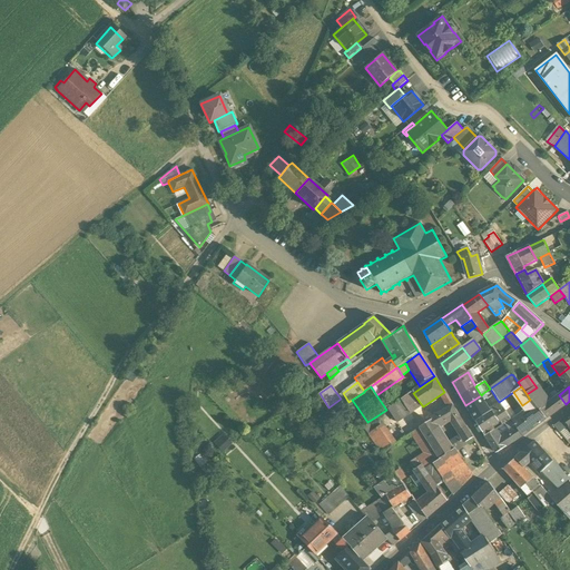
[(559,395),(548,402),(537,387),(527,394),(530,400),(534,405),(546,420),(566,404),(559,395)]
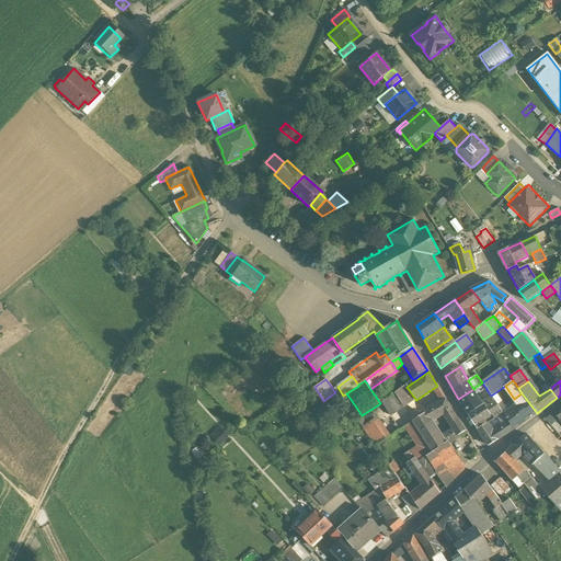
[(487,389),(482,382),(476,387),(479,392),(479,393),(483,390),(487,389)]
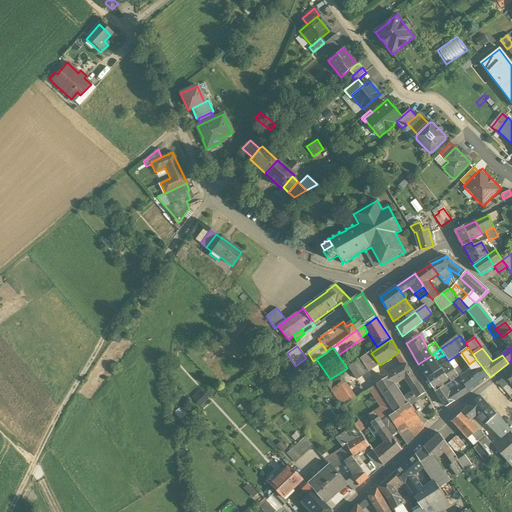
[(361,358),(360,359),(368,371),(379,364),(371,353),(371,352),(361,358)]
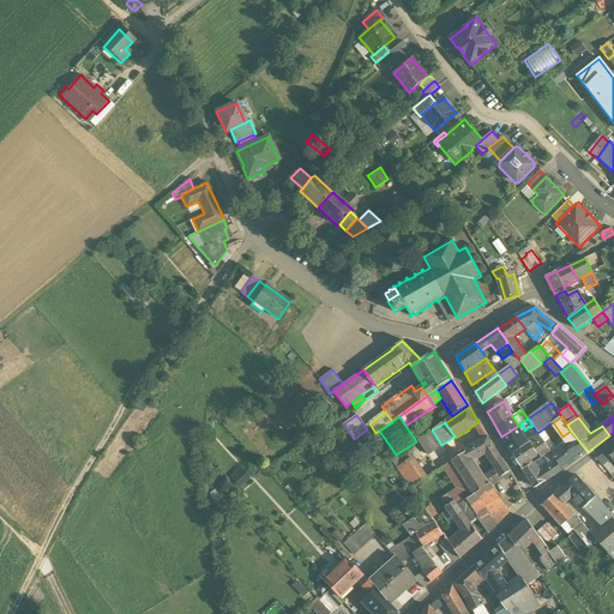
[(518,426),(501,437),(512,455),(529,443),(521,431),(524,429),(521,423),(518,426)]
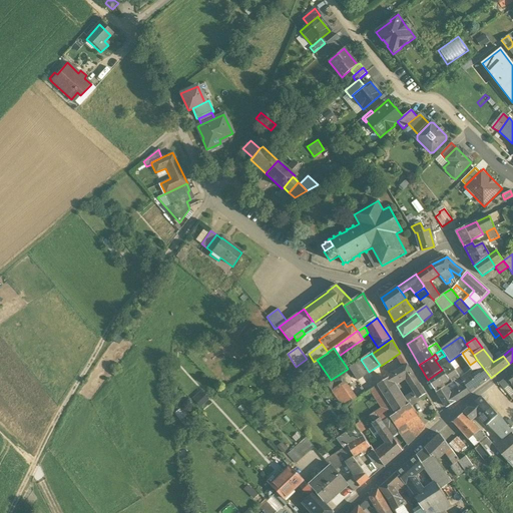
[(359,355),(351,360),(354,365),(361,360),(362,359),(359,355)]
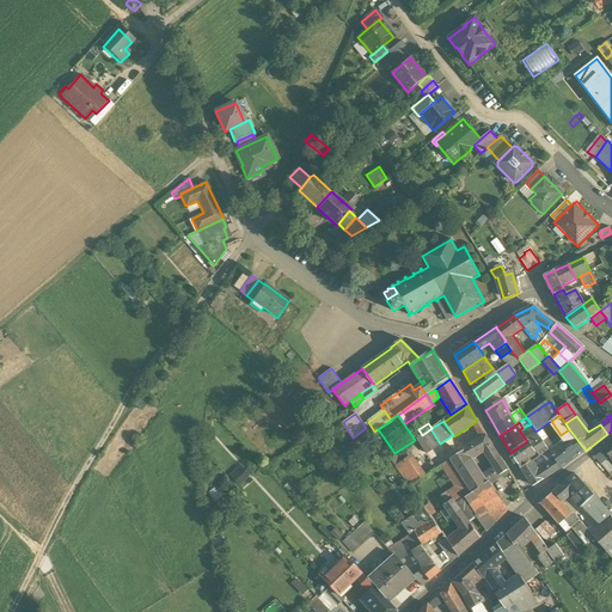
[(418,429),(417,428),(410,433),(415,440),(416,439),(422,435),(418,429)]
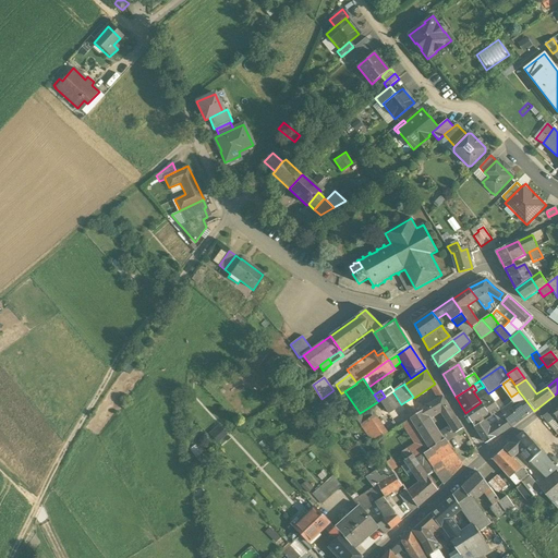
[(350,399),(344,391),(341,393),(340,393),(347,401),(350,399)]
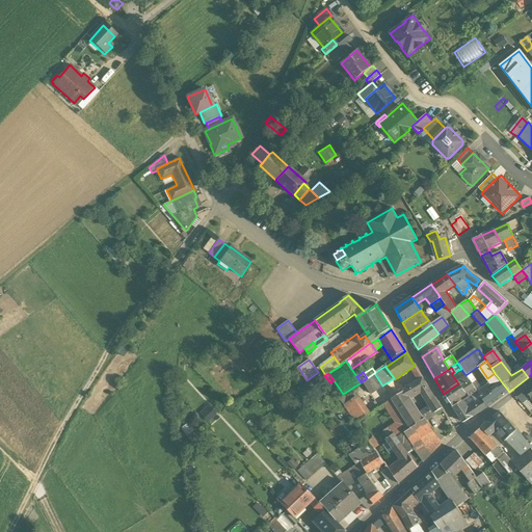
[(367,378),(362,381),(371,395),(382,386),(374,373),(367,378)]
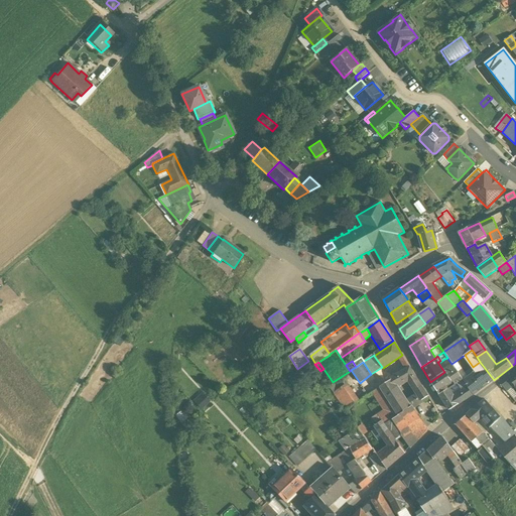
[(480,362),(473,367),(477,371),(484,367),(480,362)]
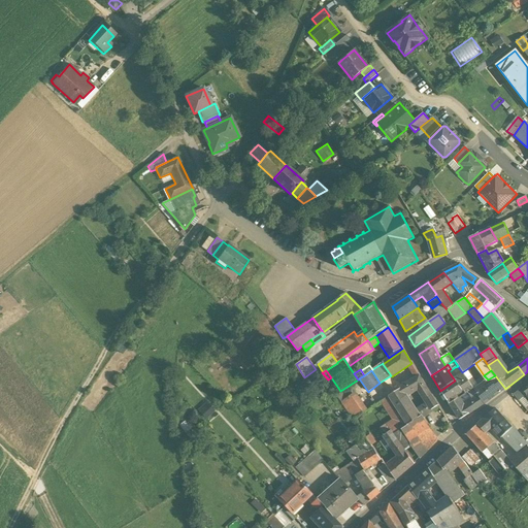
[(458,377),(455,381),(462,391),(465,389),(470,385),(463,373),(458,377)]
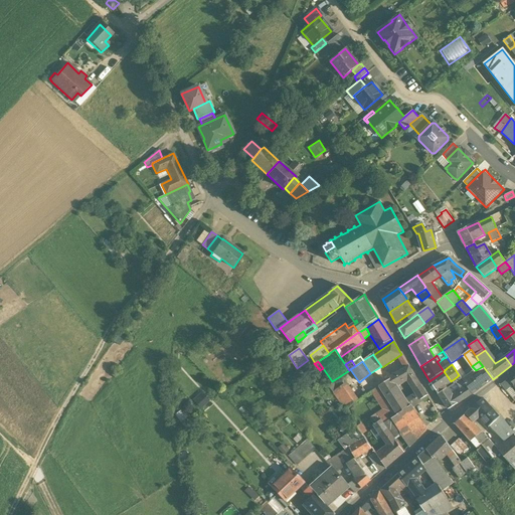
[(476,370),(463,380),(466,385),(472,394),(493,379),(483,366),(476,370)]
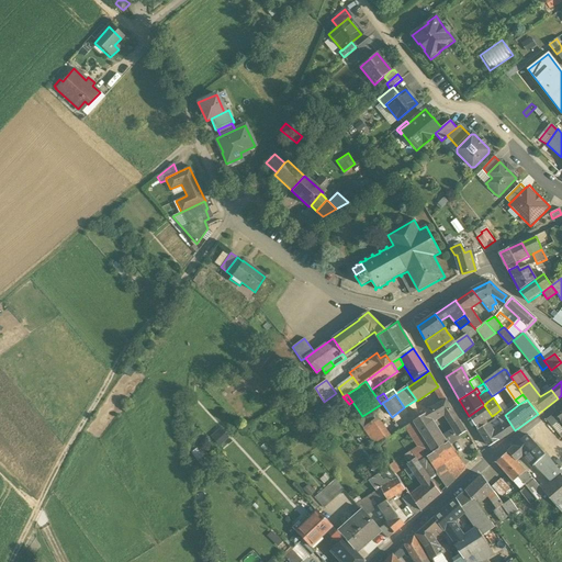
[(460,422),(446,401),(426,412),(427,414),(426,414),(430,422),(445,413),(452,426),(460,422)]
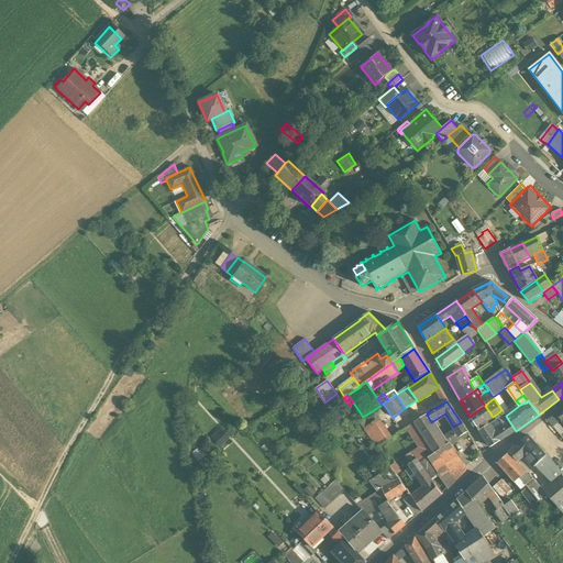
[(485,406),(470,417),(476,427),(493,417),(485,406)]
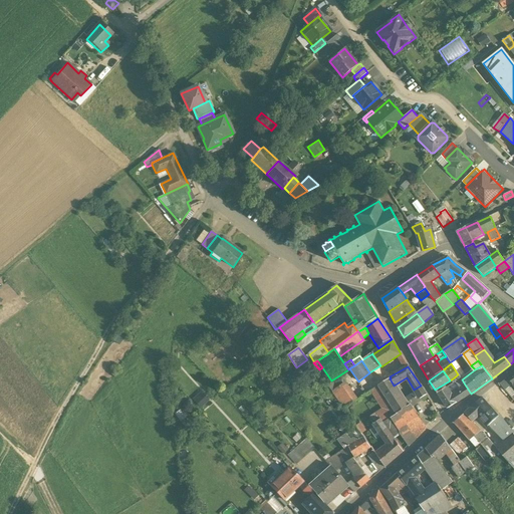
[(315,392),(300,371),(290,379),(298,390),(305,399),(315,392)]
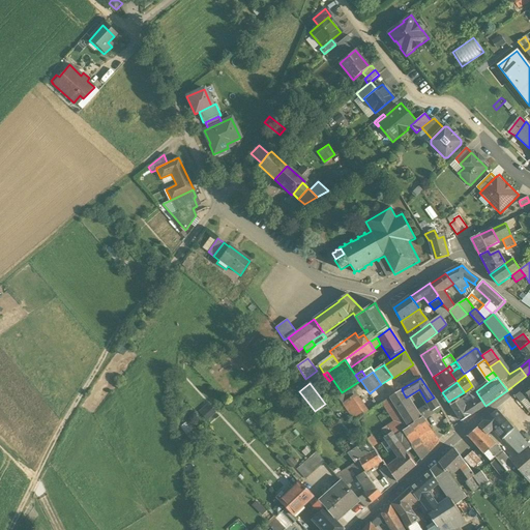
[(367,412),(350,387),(342,392),(336,395),(355,421),(367,412)]
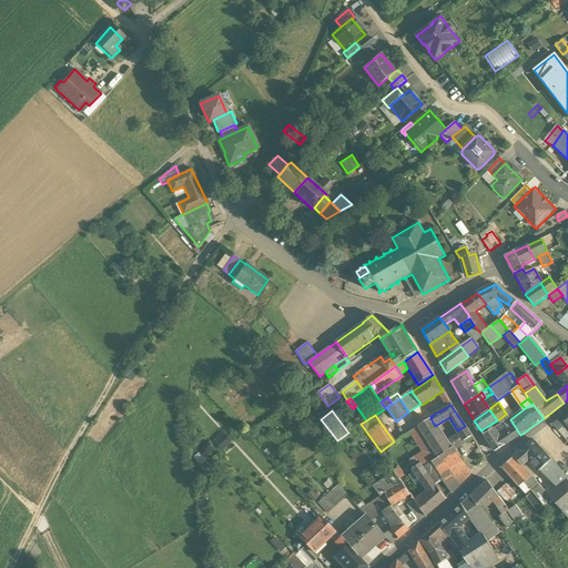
[(430,418),(418,427),(438,458),(450,449),(446,443),(435,426),(430,418)]
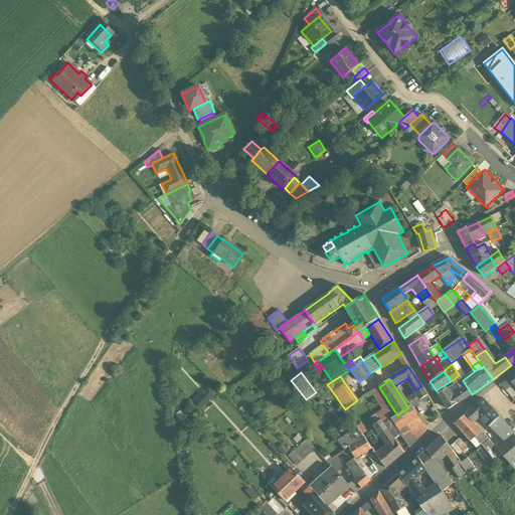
[(463,380),(462,379),(456,382),(460,388),(466,385),(463,380)]
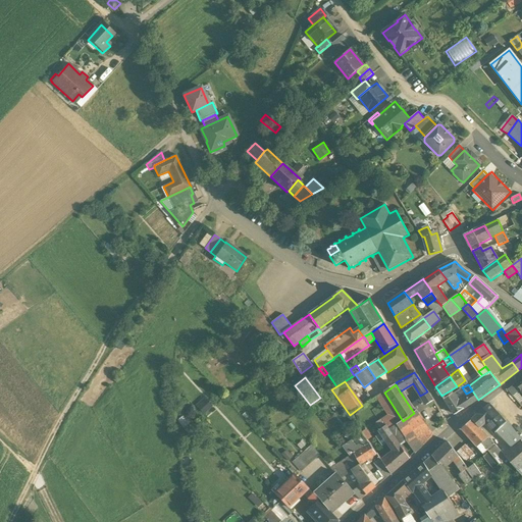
[(462,388),(453,394),(457,400),(464,396),(466,394),(462,387),(462,388)]
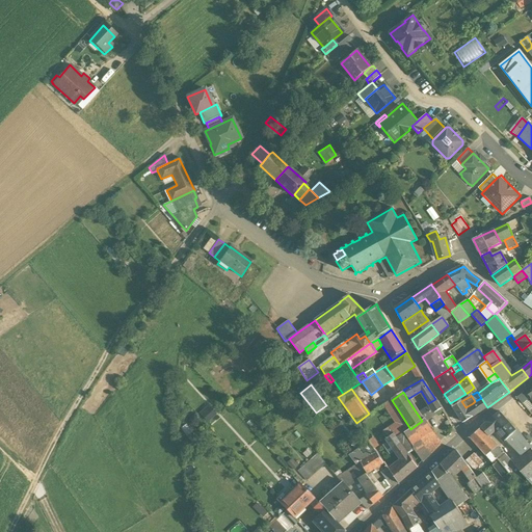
[(487,407),(481,398),(475,401),(473,403),(479,413),(487,407)]
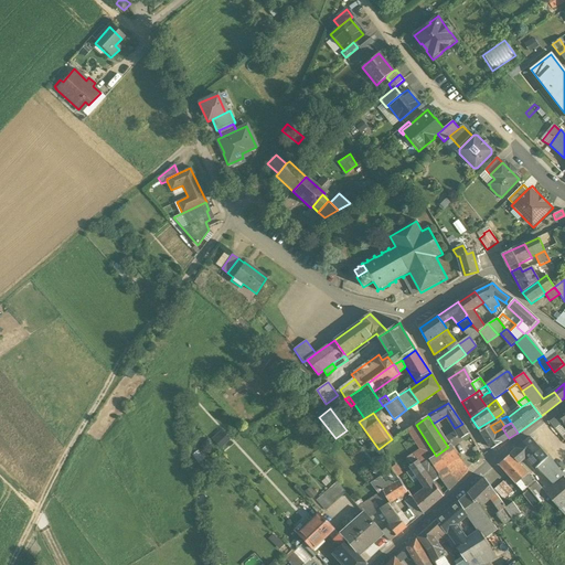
[(462,424),(455,428),(457,432),(461,439),(469,434),(462,424)]
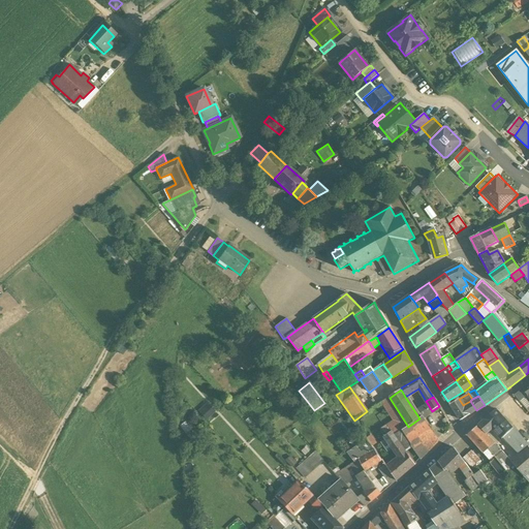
[(408,427),(390,398),(383,402),(395,419),(389,425),(395,435),(402,430),(408,427)]
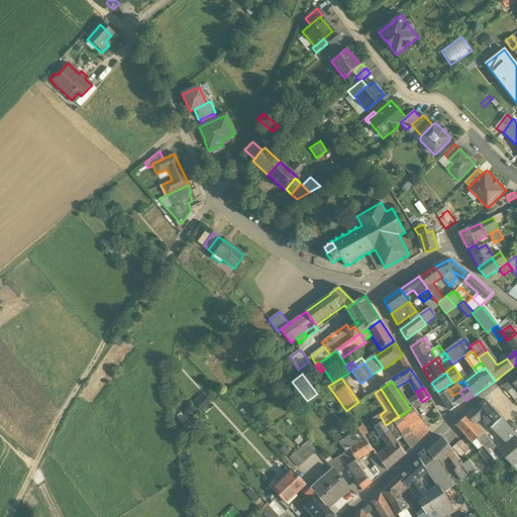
[(466,401),(459,392),(452,396),(448,390),(439,395),(449,411),(466,401)]
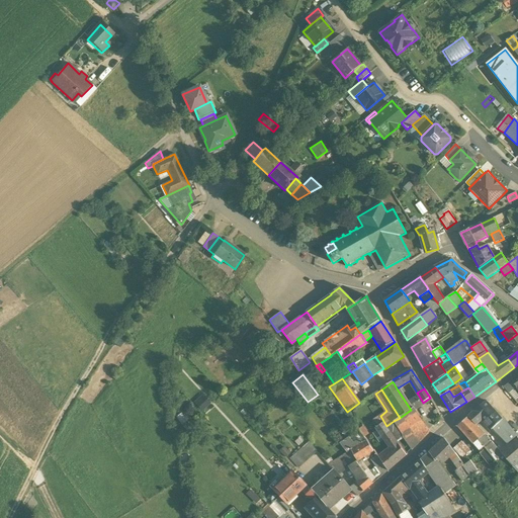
[(308,402),(300,393),(289,402),(296,410),(308,402)]
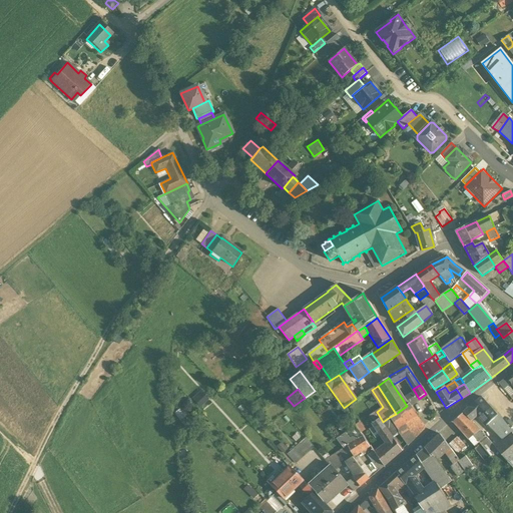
[(413,394),(403,400),(407,406),(410,405),(419,399),(415,392),(413,394)]
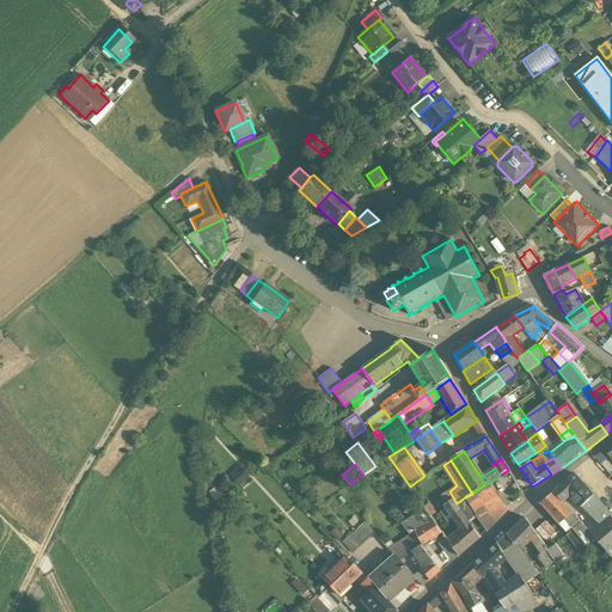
[(575,473),(554,493),(562,502),(568,497),(579,509),(581,506),(594,494),(575,473)]
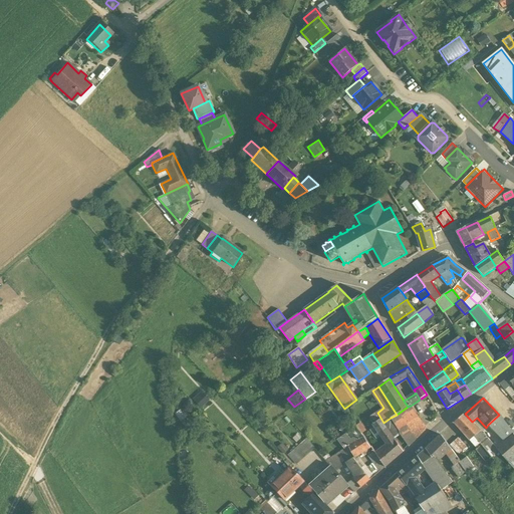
[(432,404),(424,411),(429,417),(436,411),(435,409),(432,404)]
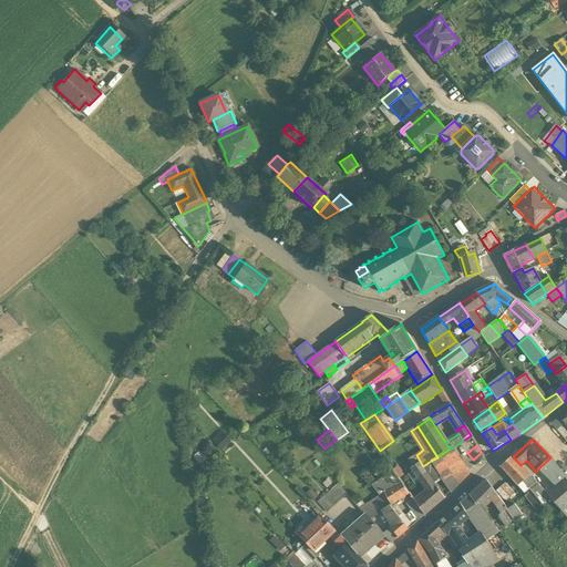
[(437,457),(431,461),(440,474),(462,460),(453,447),(450,449),(437,457)]
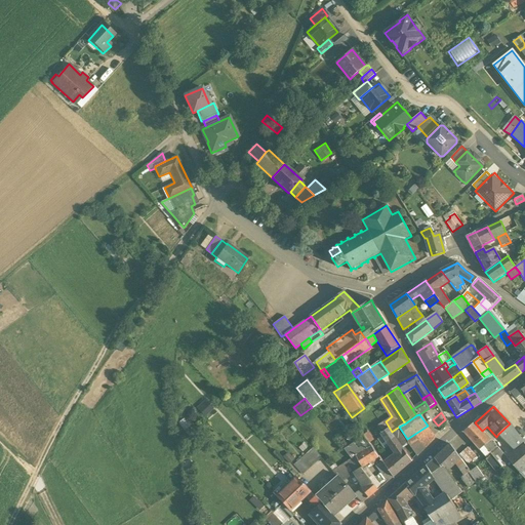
[(405,451),(385,422),(377,428),(397,454),(385,465),(393,478),(412,461),(405,451)]
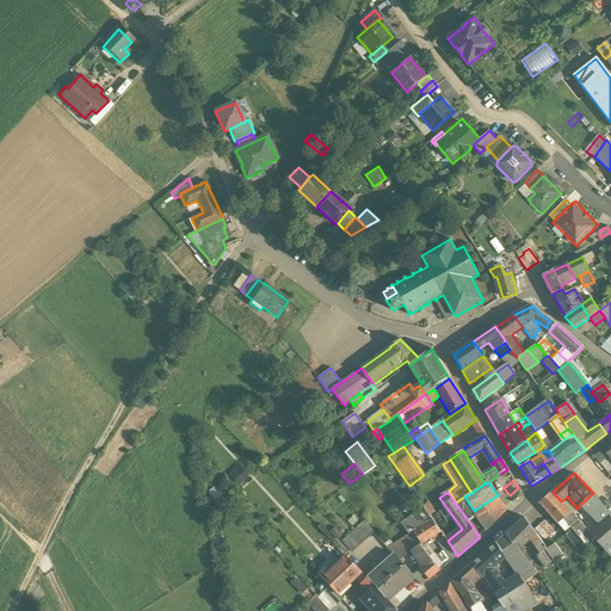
[(551,493),(539,504),(559,524),(565,519),(571,528),(579,522),(571,513),(551,493)]
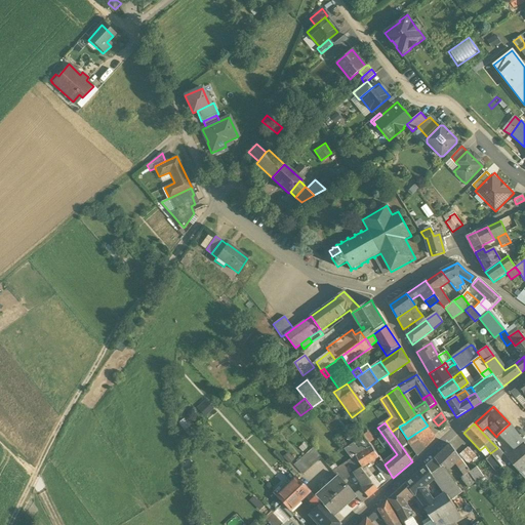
[(507,455),(508,459),(510,461),(520,474),(524,469),(524,442),(511,423),(510,423),(498,434),(513,449),(507,455)]
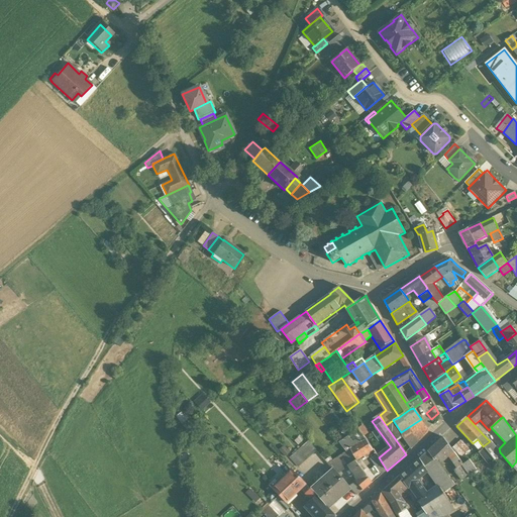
[(401,432),(394,436),(399,444),(406,454),(429,430),(421,419),(401,432)]
